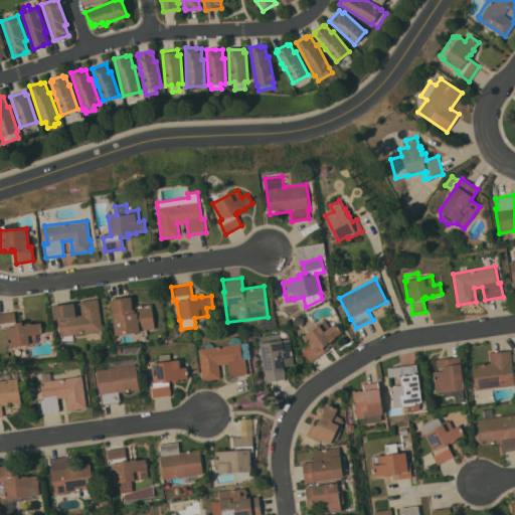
[(276,285),(282,284),(285,309),(279,310),(276,285)]
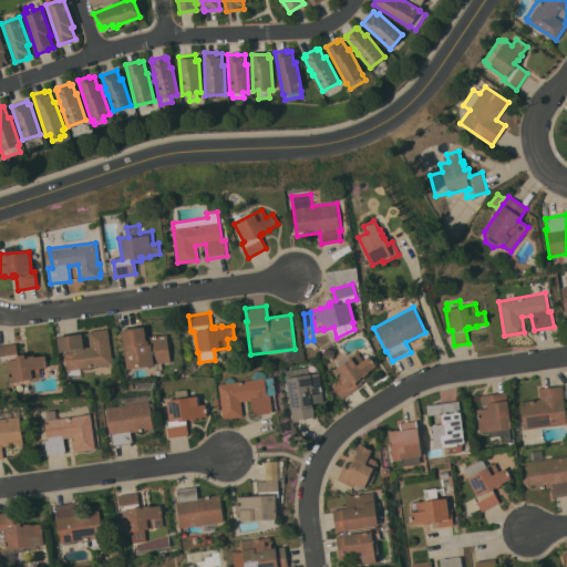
[(122,329),(145,327),(146,337),(167,334),(171,361),(154,363),(154,364),(127,369),(122,329)]
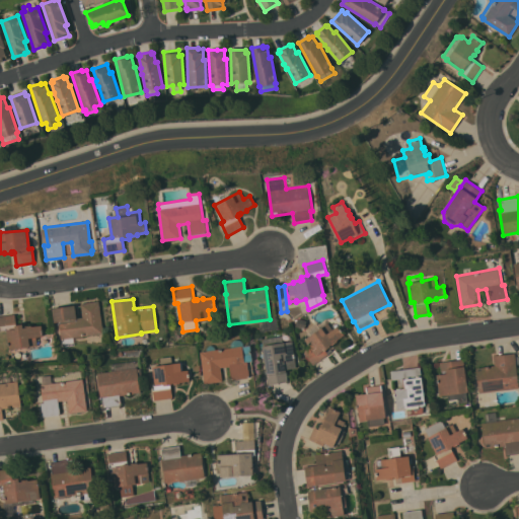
[(73,337),(74,345),(62,347),(61,339),(59,321),(55,321),(53,308),(74,305),(76,317),(83,317),(81,303),(99,301),(103,332),(73,337)]
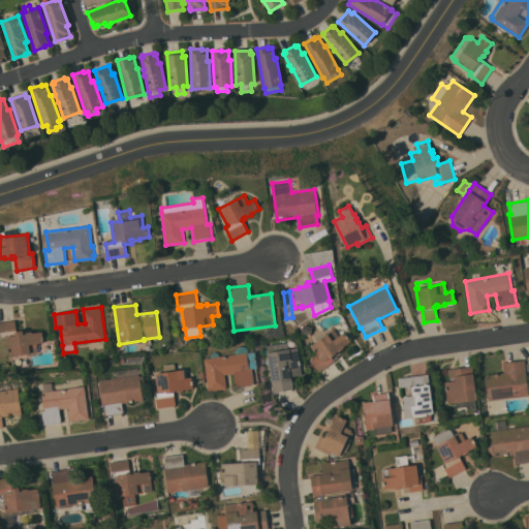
[(0,321),(16,320),(17,331),(24,330),(24,334),(26,334),(26,333),(32,332),(32,333),(42,331),(43,342),(37,343),(38,351),(9,355),(6,337),(0,337),(0,321)]
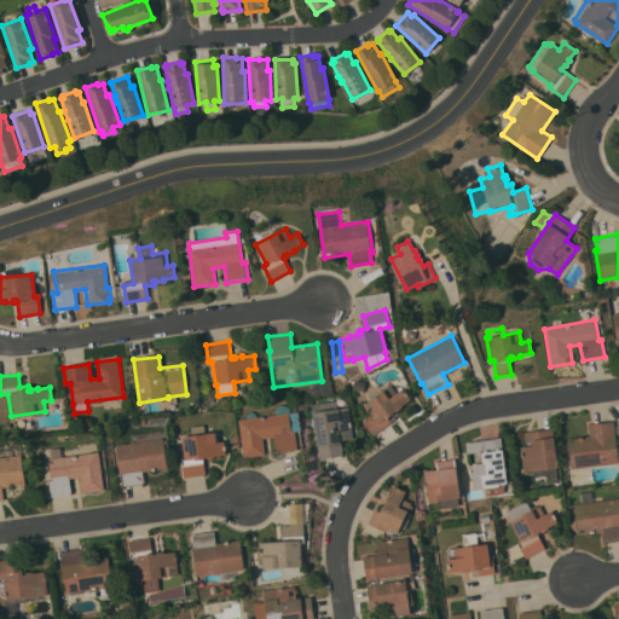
[(352,388),(354,379),(364,381),(365,382),(363,392),(352,388)]
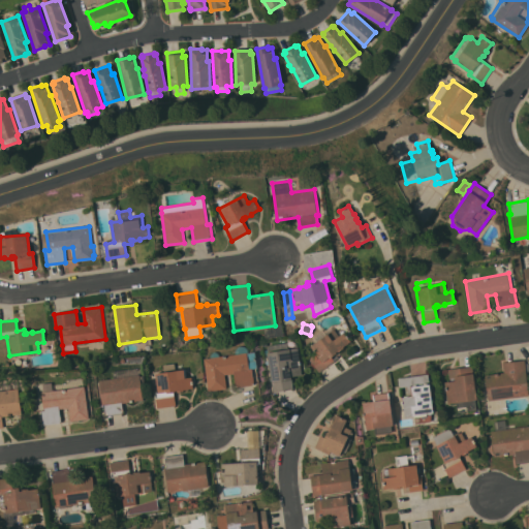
[(311,346),(312,345),(309,341),(313,338),(311,336),(322,328),(324,331),(331,327),(333,330),(334,329),(339,336),(344,332),(351,341),(343,346),(344,347),(338,352),(338,351),(337,351),(337,352),(336,353),(339,358),(319,372),(310,359),(316,353),(311,346)]
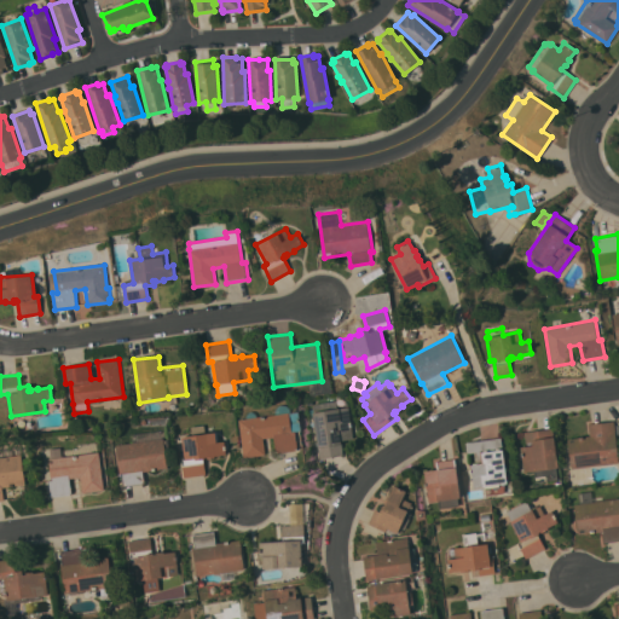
[(313,411),(312,404),(336,400),(337,408),(348,406),(353,438),(341,440),(341,444),(343,455),(319,458),(312,412),(313,411)]
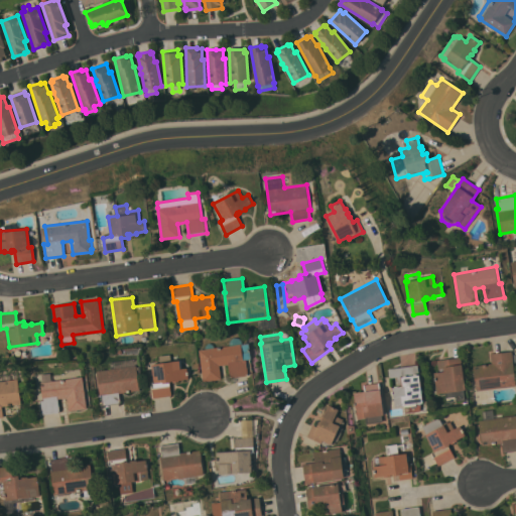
[(248,375),(230,378),(228,364),(220,365),(222,379),(203,381),(199,350),(206,349),(206,347),(206,345),(209,343),(211,343),(213,344),(214,346),(215,348),(230,345),(230,343),(230,341),(231,340),(233,338),(235,338),(237,338),(239,338),(241,339),(242,340),(243,344),(248,343),(251,359),(246,360),(248,375)]
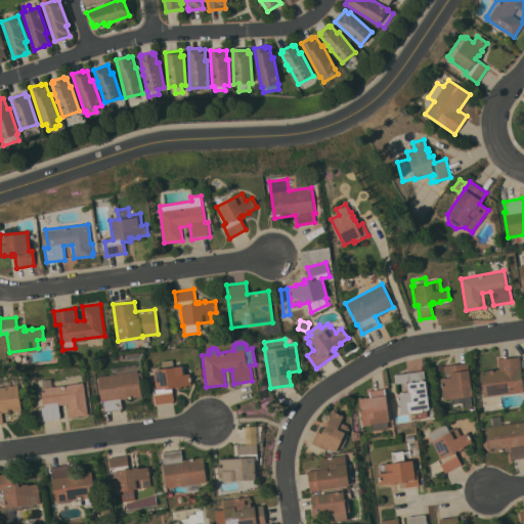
[(523,391),(483,396),(480,372),(499,368),(498,359),(520,356),(523,391)]
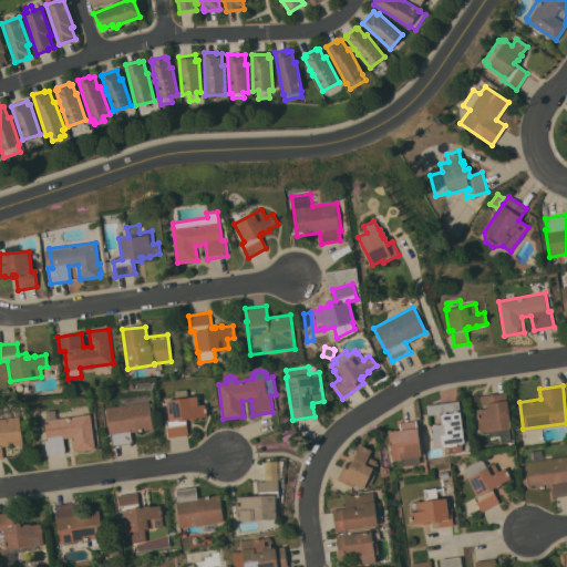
[(512,428),(509,428),(511,436),(490,440),(488,431),(480,432),(476,409),(484,408),(483,404),(481,405),(480,395),(506,392),(512,428)]
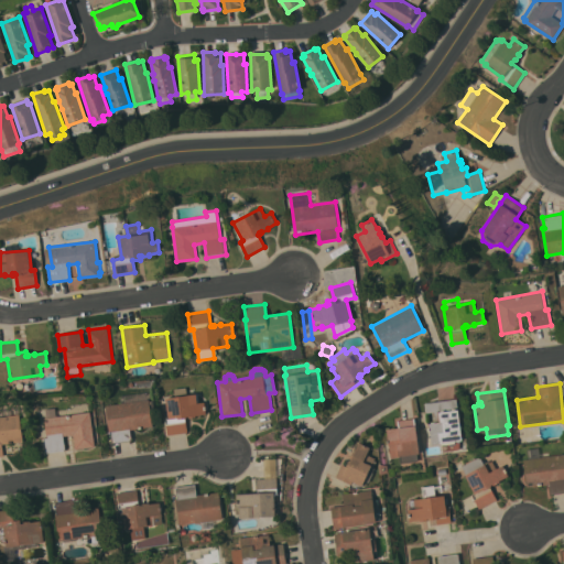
[(121,403),(120,396),(148,391),(149,399),(153,426),(130,430),(132,441),(112,443),(110,432),(109,432),(106,405),(121,403)]
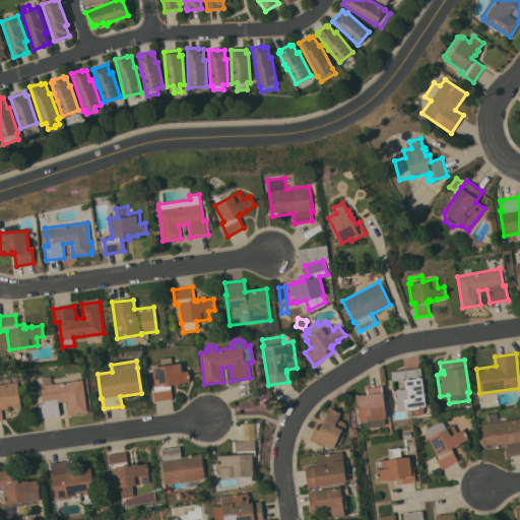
[(181,363),(182,372),(189,371),(190,381),(181,383),(181,384),(174,385),(174,384),(172,384),(173,385),(171,385),(173,398),(154,401),(152,386),(156,386),(153,367),(181,363)]
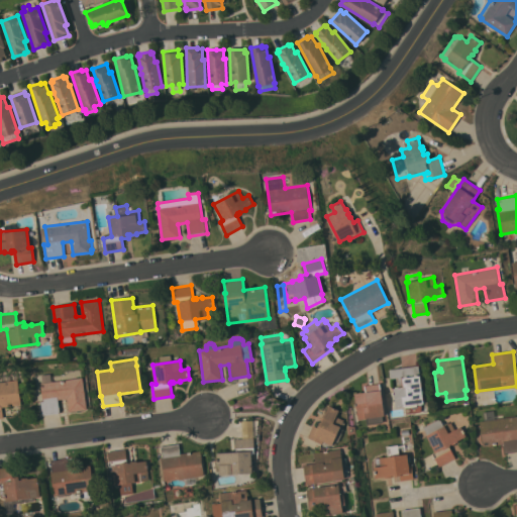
[(418,365),(420,374),(421,374),(422,386),(421,386),(422,390),(423,390),(424,393),(422,393),(424,404),(422,404),(421,412),(406,413),(405,407),(396,408),(394,392),(392,392),(392,387),(399,386),(398,378),(390,379),(389,370),(418,365)]
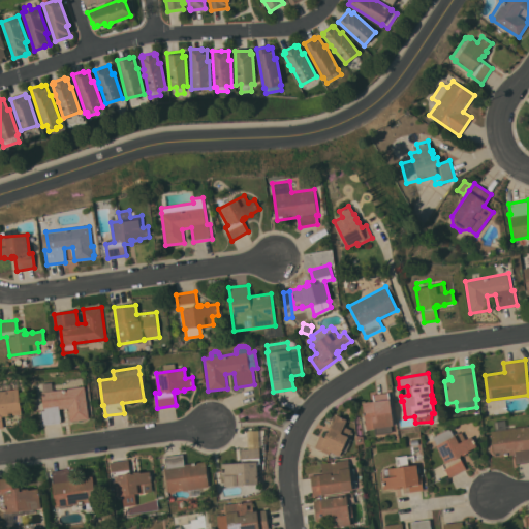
[(44,392),(43,383),(52,382),(52,384),(68,382),(68,379),(82,377),(83,386),(85,385),(89,418),(71,421),(69,407),(60,408),(62,422),(60,422),(61,423),(44,425),(44,424),(43,424),(41,410),(44,410),(41,392),(44,392)]
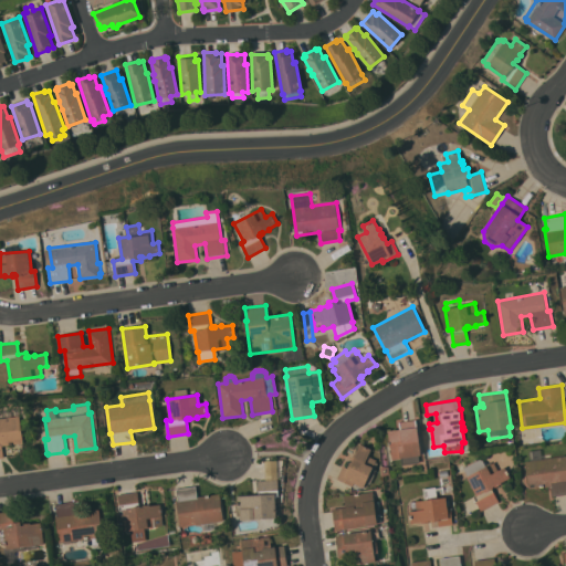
[(0,418),(19,416),(23,442),(0,446),(2,457),(0,457),(0,418)]
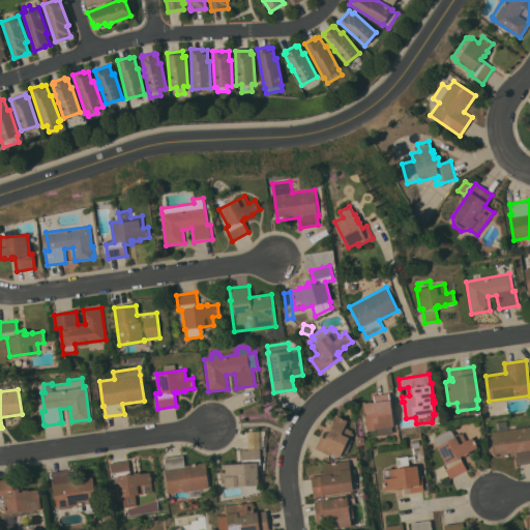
[(392,427),(393,433),(378,435),(378,438),(369,440),(363,403),(374,402),(373,395),(389,392),(394,427),(392,427)]
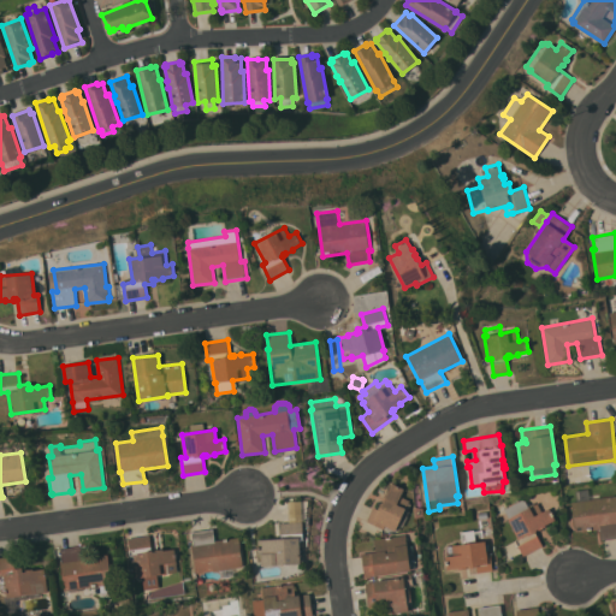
[(375,507),(378,501),(381,503),(381,502),(383,502),(384,501),(383,499),(386,492),(388,493),(392,483),(404,489),(401,496),(409,499),(409,502),(412,503),(408,510),(409,511),(408,515),(409,515),(404,526),(401,525),(400,529),(397,528),(396,531),(385,526),(384,528),(367,521),(373,507),(375,507)]
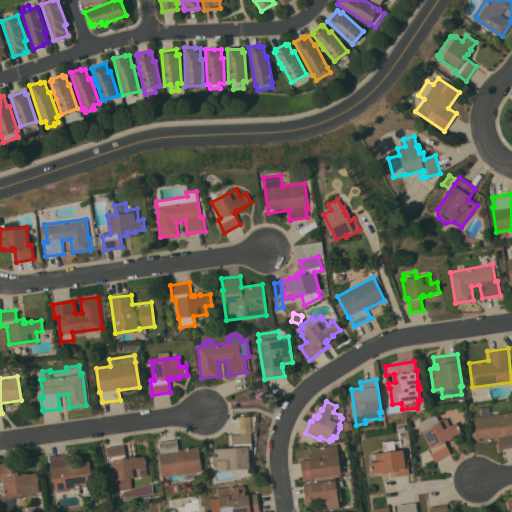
[(479,416),(478,408),(489,406),(490,415),(511,411),(511,447),(500,449),(499,439),(478,442),(475,417),(479,416)]
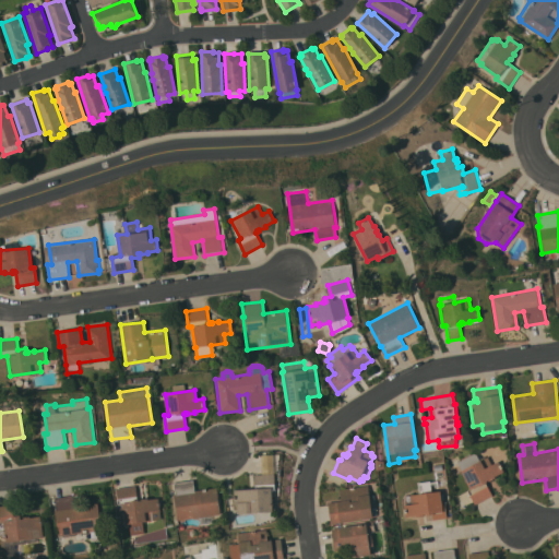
[(458,462),(475,452),(479,461),(480,460),(487,456),(491,465),(498,461),(503,472),(495,476),(496,477),(489,480),(488,480),(486,482),(492,495),(475,504),(467,490),(471,489),(461,471),(462,471),(458,462)]
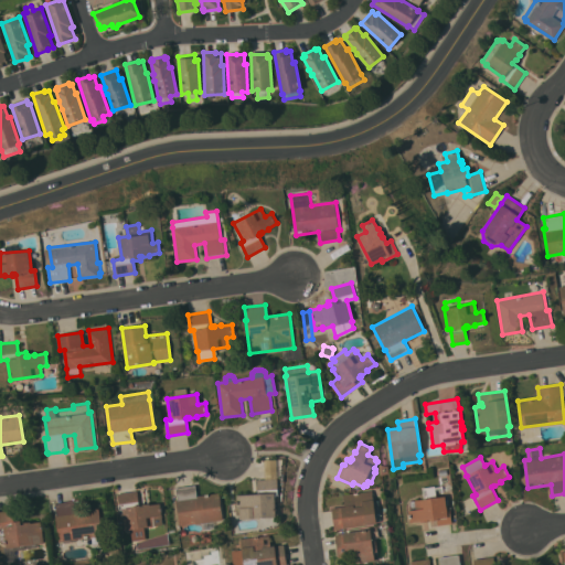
[(264,460),(276,459),(277,478),(278,494),(275,494),(276,514),(253,516),(254,519),(248,519),(248,516),(241,518),(240,508),(237,508),(236,497),(247,496),(247,494),(254,493),(254,496),(256,494),(258,493),(257,479),(265,479),(264,460)]
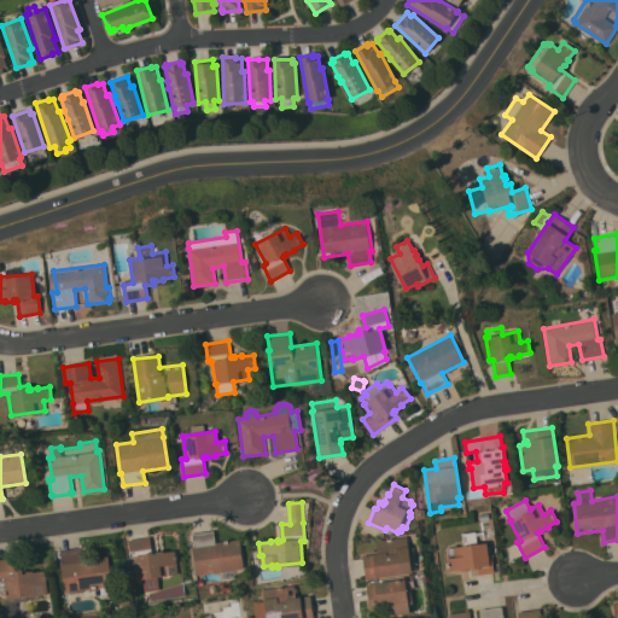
[(244,569),(234,570),(235,577),(222,579),(221,571),(197,576),(192,546),(194,544),(192,534),(214,530),(216,542),(240,538),(244,569)]
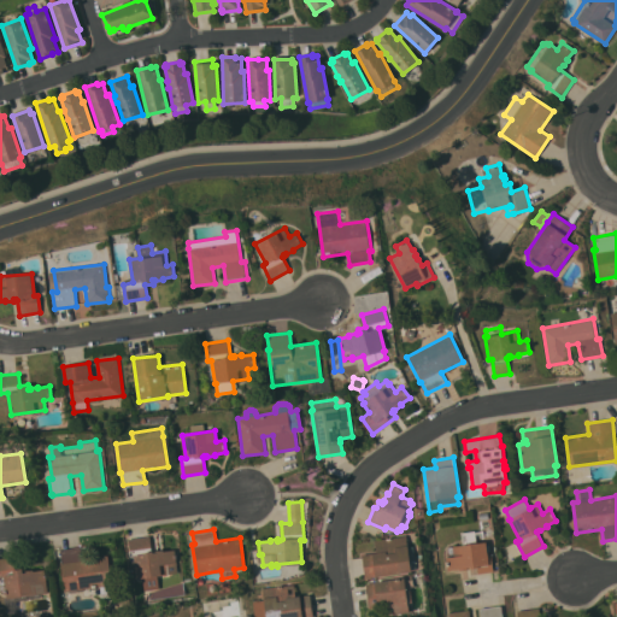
[(406,535),(406,538),(409,538),(410,545),(407,545),(409,547),(413,546),(417,568),(411,569),(412,571),(365,579),(362,554),(376,552),(375,540),(406,535)]
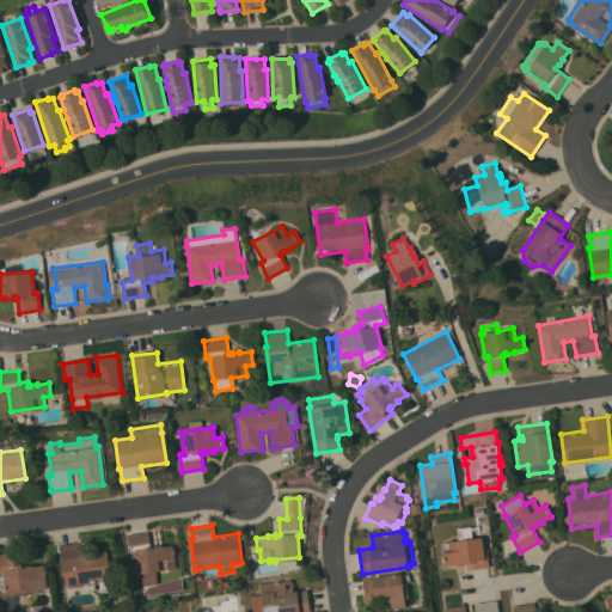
[(165,569),(165,570),(163,571),(161,570),(157,570),(158,583),(144,586),(141,574),(136,574),(135,573),(130,574),(128,556),(134,556),(133,551),(129,551),(127,534),(148,532),(151,548),(152,546),(152,548),(154,548),(154,546),(163,545),(163,546),(173,545),(177,568),(165,569)]
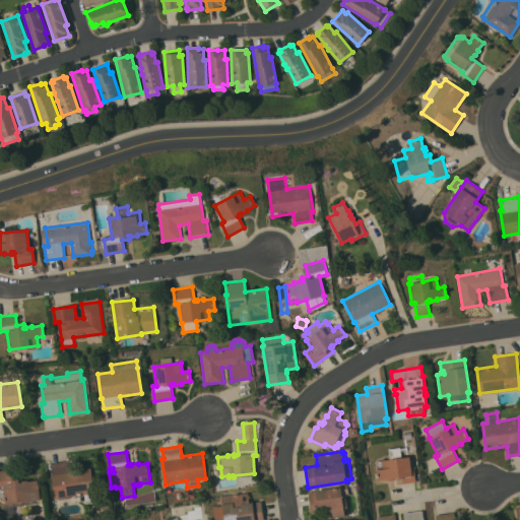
[(403,483),(402,478),(395,479),(395,478),(393,478),(394,479),(387,480),(387,479),(377,480),(376,469),(383,468),(382,465),(378,466),(377,461),(382,460),(381,460),(409,456),(410,459),(412,459),(413,464),(410,464),(411,466),(414,465),(415,481),(403,483)]
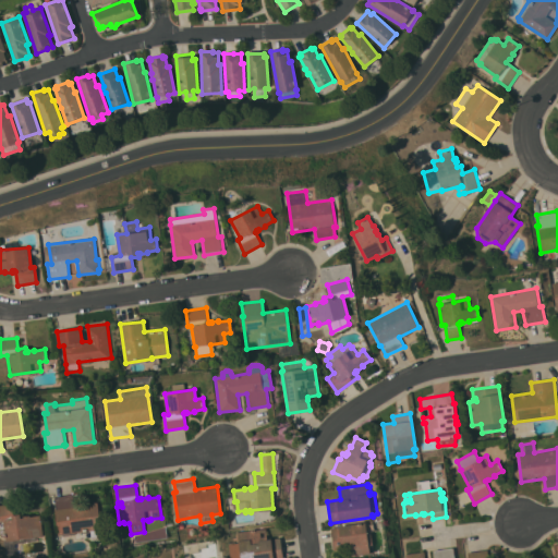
[(74,533),(74,534),(60,536),(60,534),(58,535),(55,508),(56,508),(55,497),(79,494),(80,504),(98,501),(102,536),(92,537),(91,531),(74,533)]
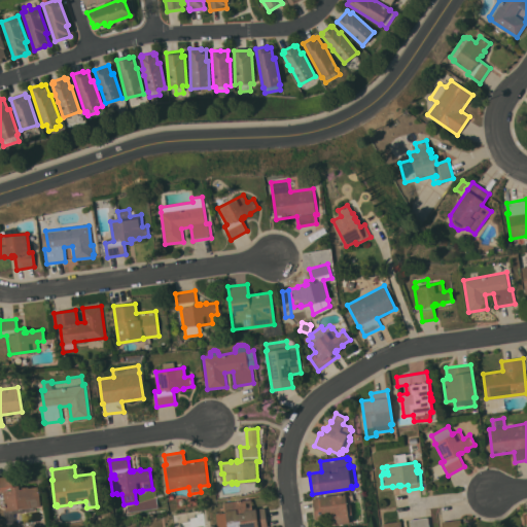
[(41,506),(33,507),(34,511),(13,513),(14,526),(5,526),(4,511),(5,511),(3,492),(0,492),(0,477),(11,476),(13,486),(20,486),(20,489),(22,489),(22,487),(29,487),(29,488),(38,486),(41,506)]
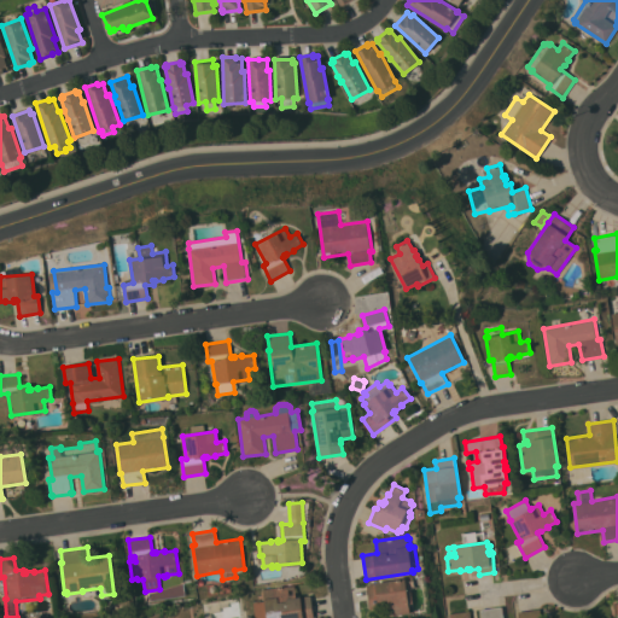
[(406,578),(406,581),(414,579),(415,588),(410,588),(413,604),(409,604),(410,613),(384,617),(384,611),(371,612),(367,584),(406,578)]
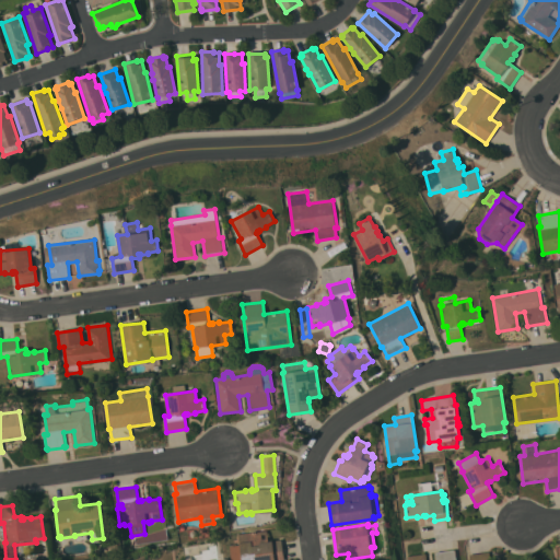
[(267,529),(268,541),(281,539),(283,559),(231,559),(229,546),(240,544),(238,534),(267,529)]
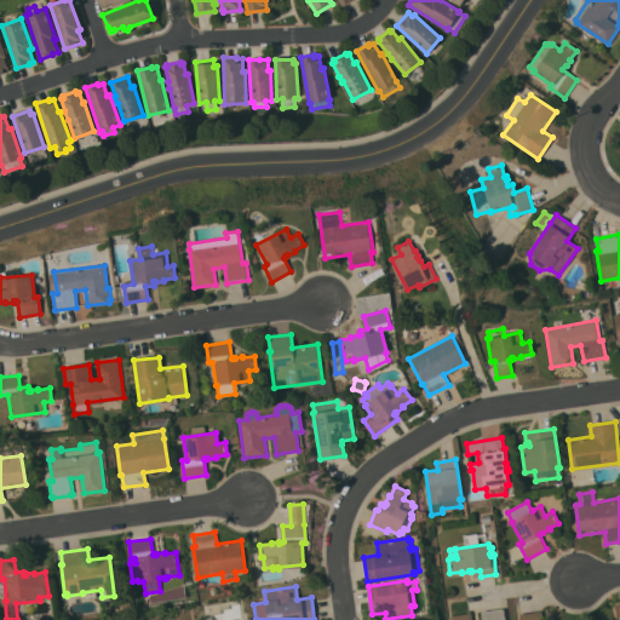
[(449,619),(449,615),(471,613),(471,619),(482,619),(482,612),(504,609),(505,619),(449,619)]
